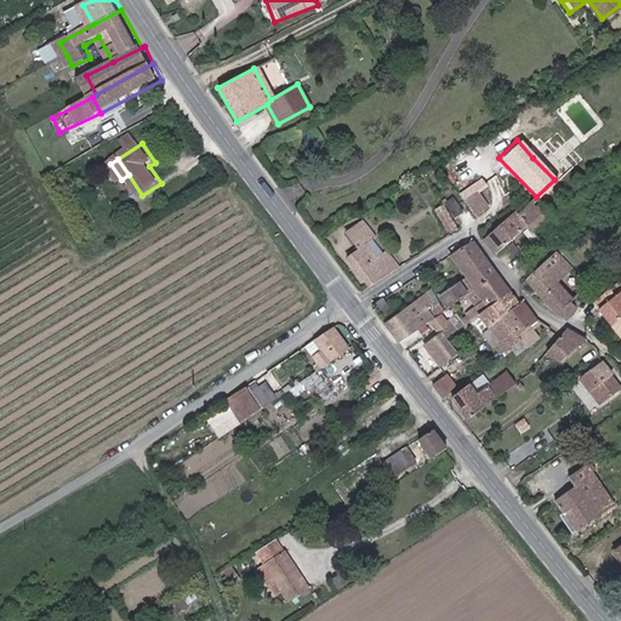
[(484,184),(463,198),(465,200),(474,215),(495,201),(484,184)]
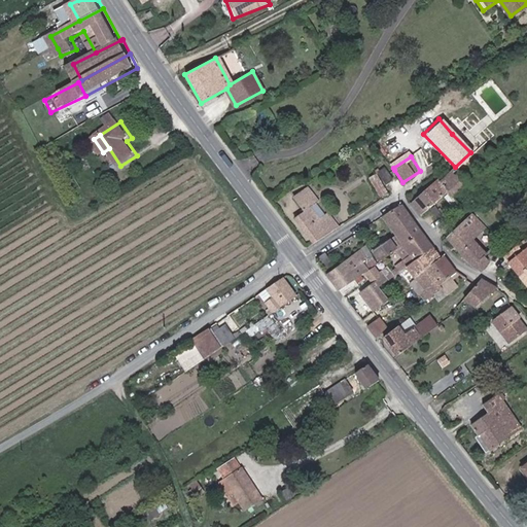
[(385,168),(379,172),(386,182),(392,179),(385,168)]
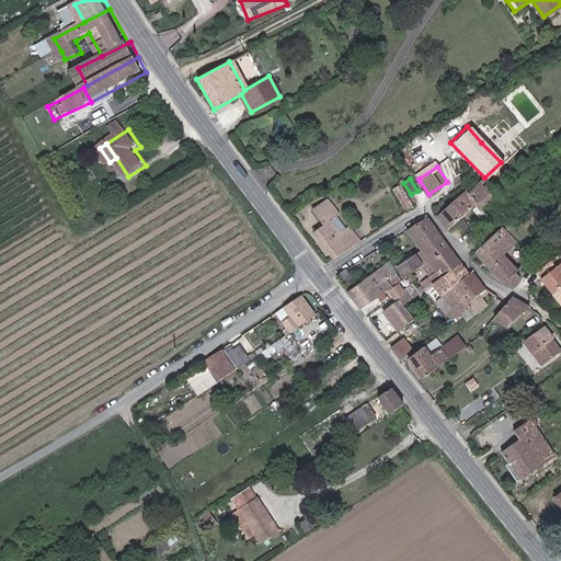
[(480,210),(496,195),(483,180),(467,195),(474,204),(480,210)]
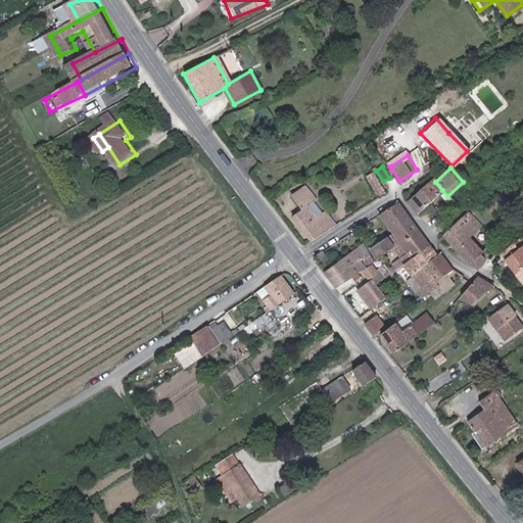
[(364,176),(377,196),(384,191),(371,172),(364,176)]
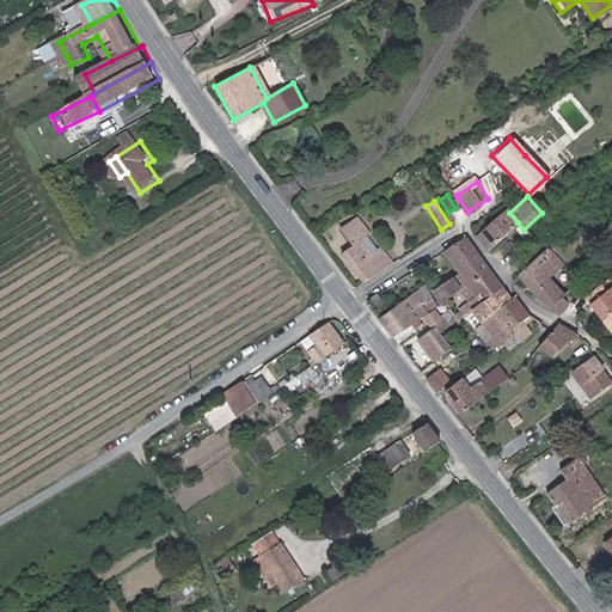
[(509,213),(506,209),(477,234),(489,249),(518,222),(509,213)]
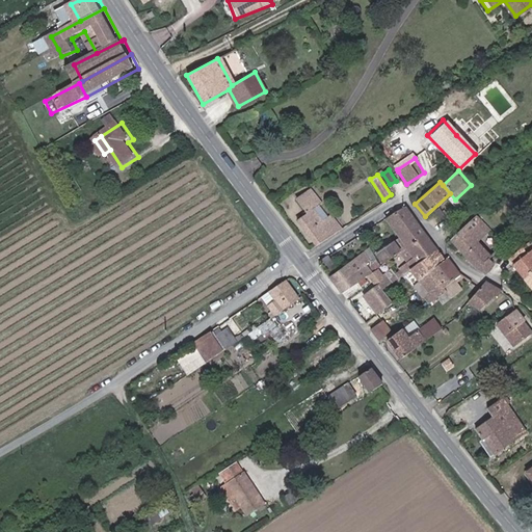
[(296,201),(304,213),(313,209),(321,203),(313,189),(296,201)]
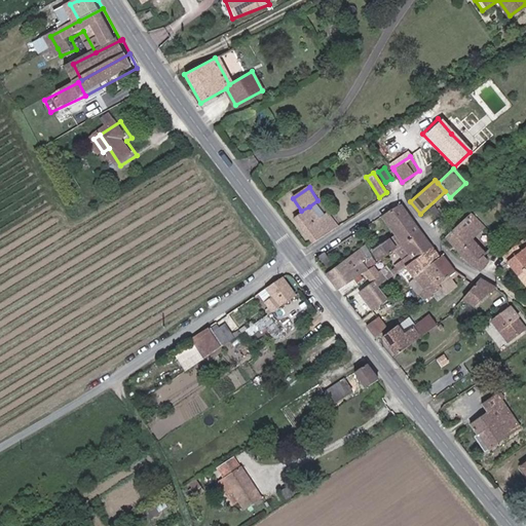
[(382,218),(400,241),(418,229),(401,204),(382,218)]
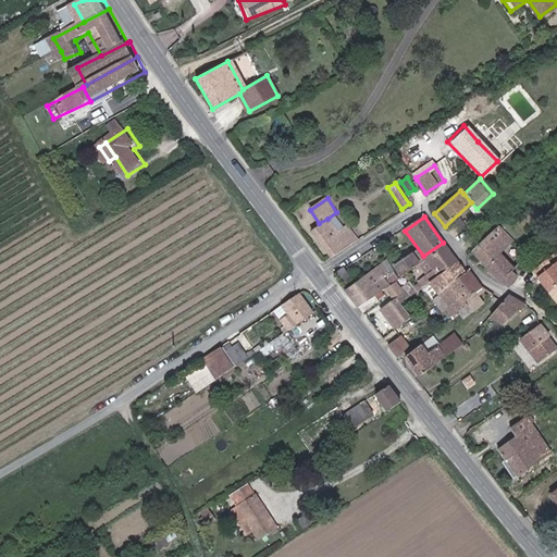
[(310,230),(330,258),(358,239),(350,227),(338,235),(327,219),(319,223),(310,230)]
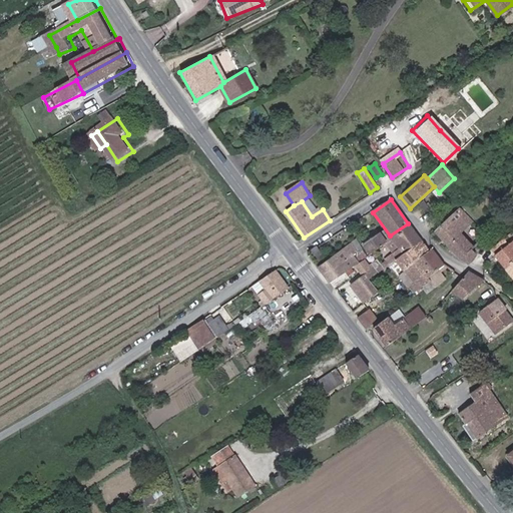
[(471,262),(477,255),(458,234),(473,222),(461,209),(434,232),(462,263),(471,262)]
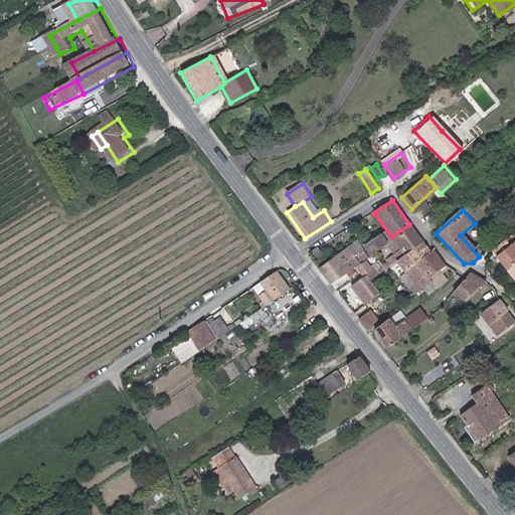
[(396,261),(421,241),(409,224),(391,236),(400,248),(386,260),(390,266),(396,261)]
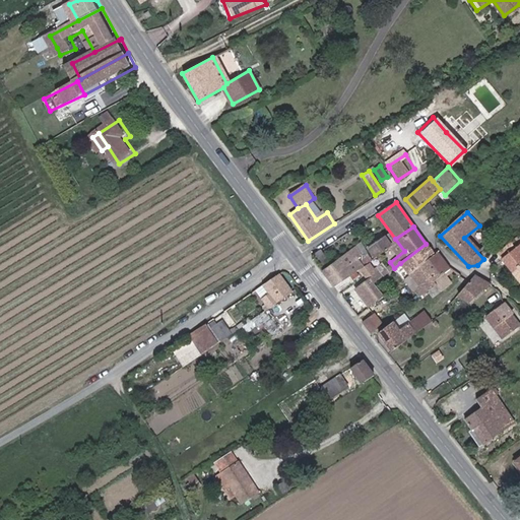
[(384,238),(367,249),(373,259),(390,248),(384,238)]
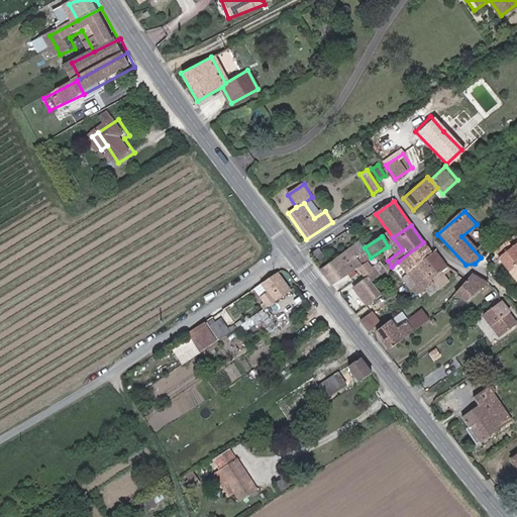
[(498,260),(507,271),(516,262),(516,241),(513,245),(508,239),(496,249),(498,260)]
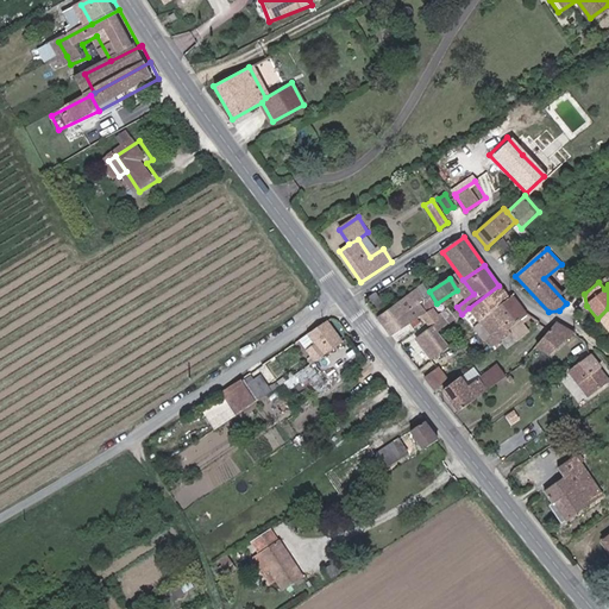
[(437,303),(429,292),(424,284),(418,288),(425,299),(419,302),(425,312),(437,303)]
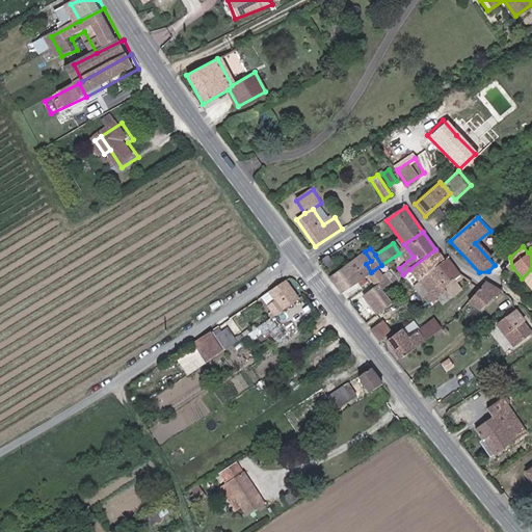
[(445,261),(435,249),(409,269),(418,281),(445,261)]
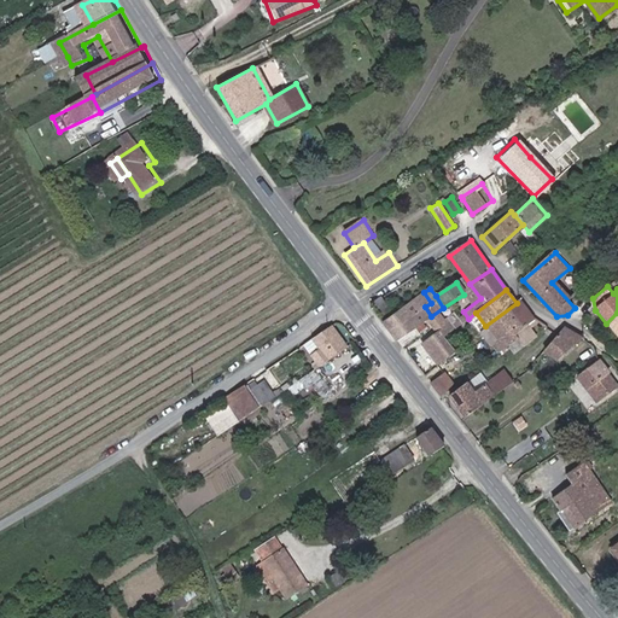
[(395,340),(431,316),(425,307),(431,303),(424,292),(379,321),(395,340)]
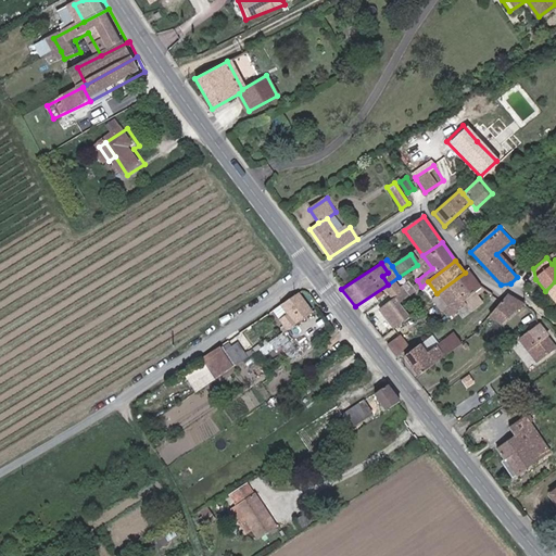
[(342,267),(336,272),(344,287),(352,281),(342,267)]
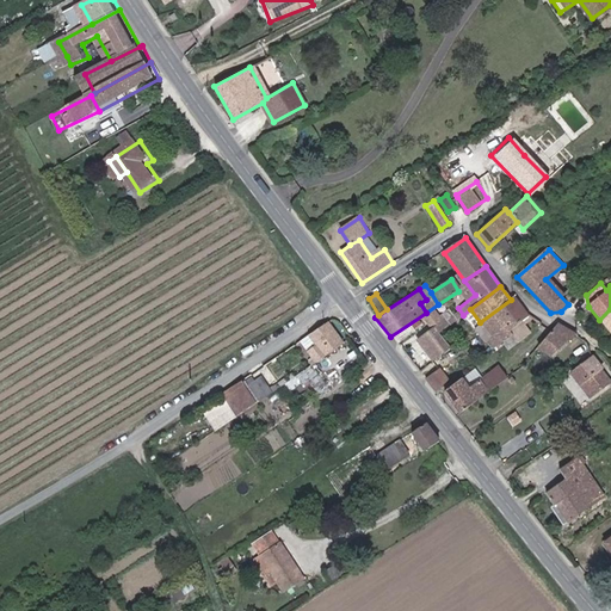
[(514,297),(511,300),(480,322),(475,327),(494,351),(512,337),(508,332),(530,316),(514,297)]
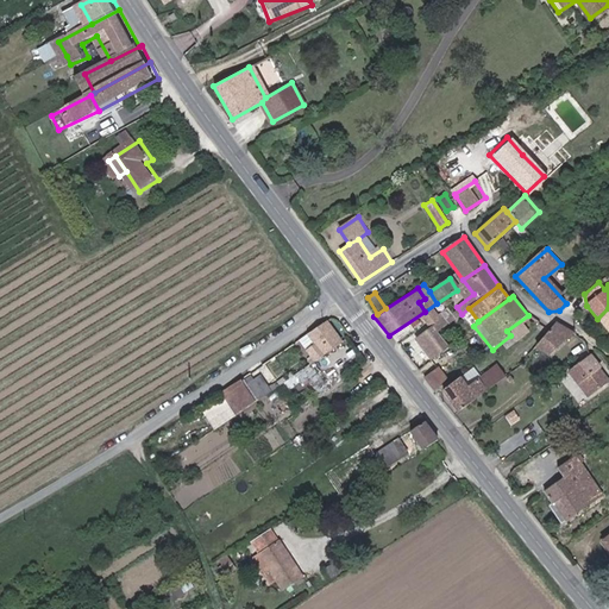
[(608,333),(608,308),(597,319),(608,333)]
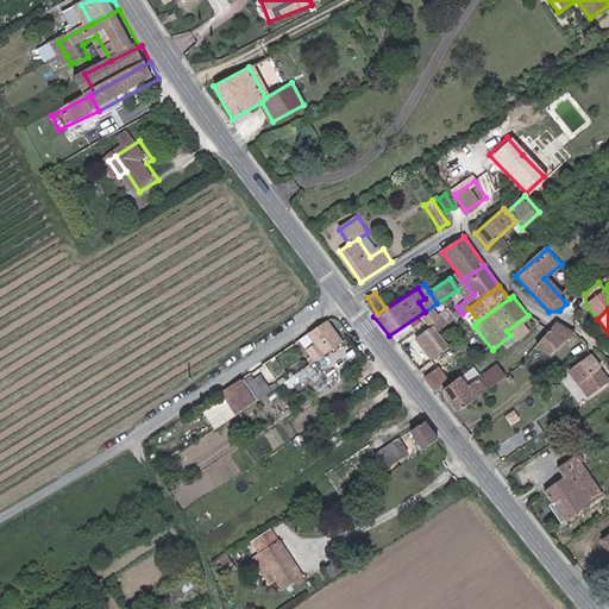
[(413,338),(432,362),(449,349),(437,333),(454,320),(447,312),(413,338)]
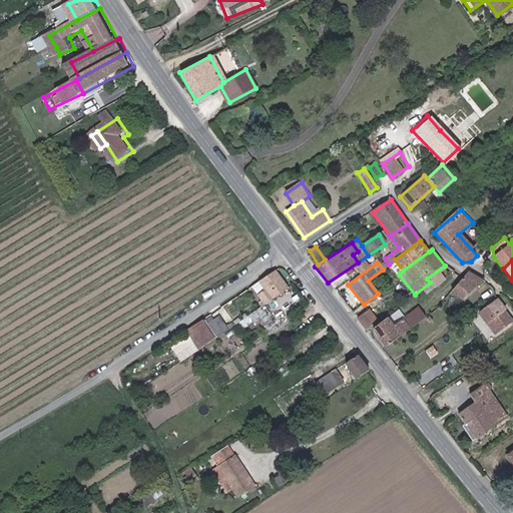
[(286,287),(275,270),(260,280),(266,289),(259,294),(261,299),(257,302),(261,308),(287,290),(286,287)]
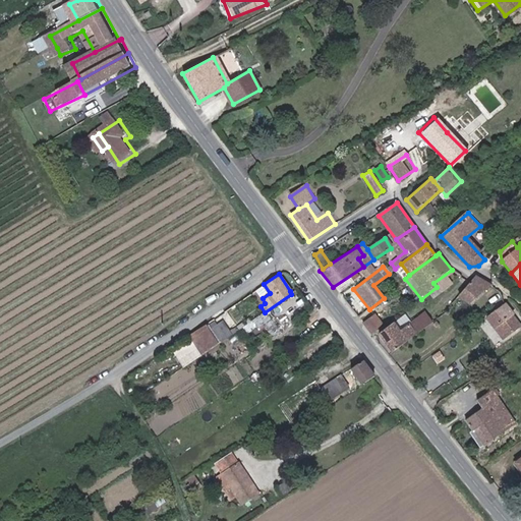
[(470,306),(488,285),(478,277),(459,297),(470,306)]
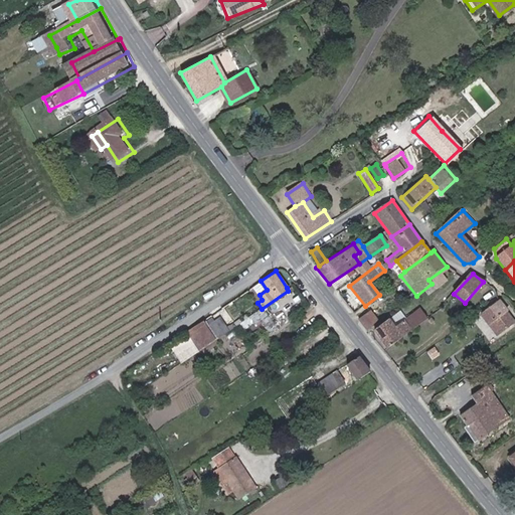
[(514,322),(514,321),(498,299),(480,312),(498,335),(514,322)]
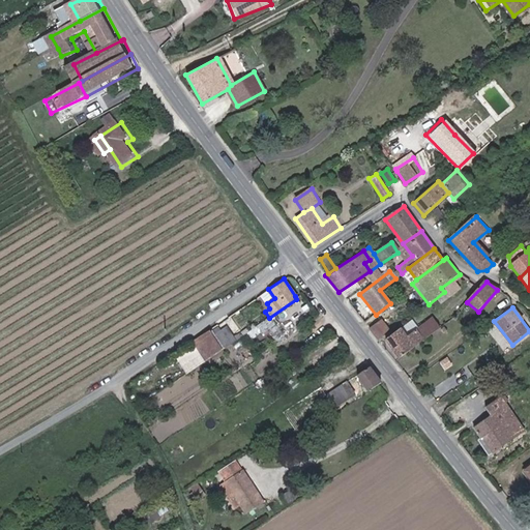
[(421,340),(438,326),(431,317),(414,330),(421,340)]
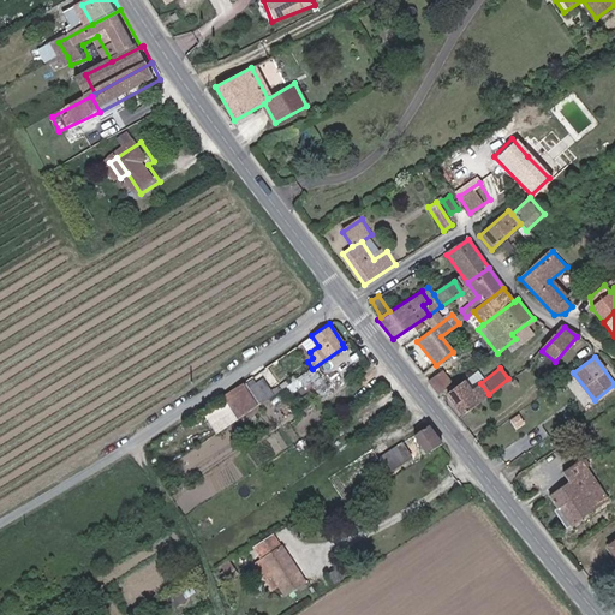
[(428,382),(437,394),(451,383),(441,371),(428,382)]
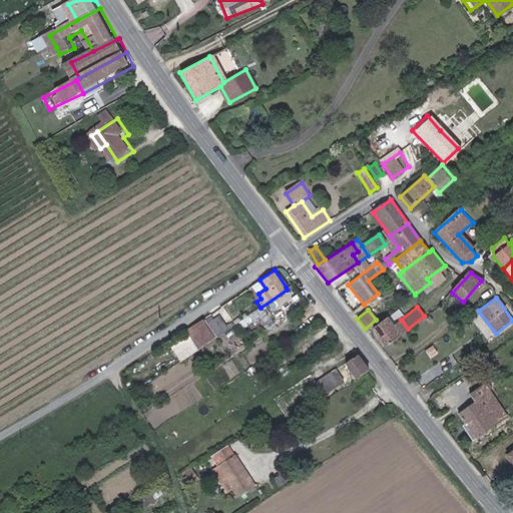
[(218,316),(208,323),(217,337),(228,330),(226,327),(218,316)]
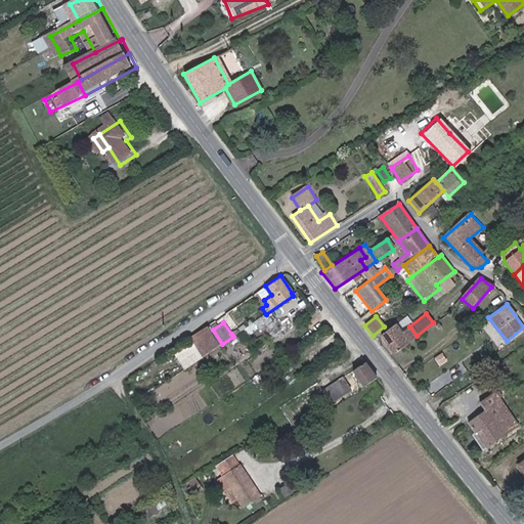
[(379,337),(392,354),(417,336),(409,326),(400,334),(393,324),(379,337)]
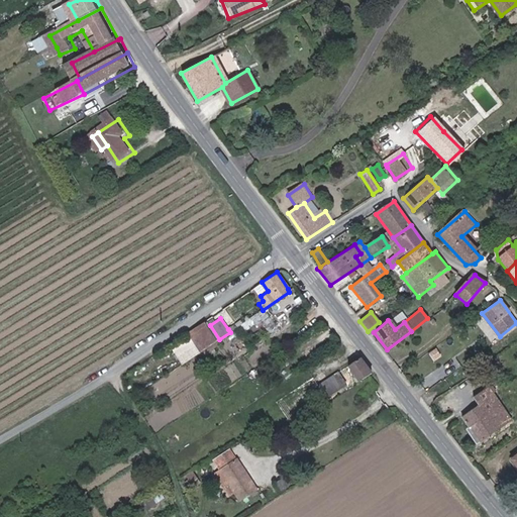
[(196,332),(191,336),(197,344),(202,340),(196,332)]
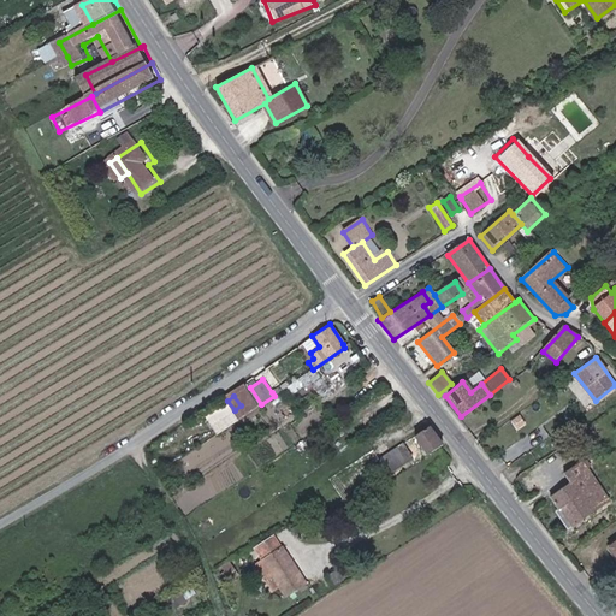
[(442,445),(428,428),(414,438),(426,455),(442,445)]
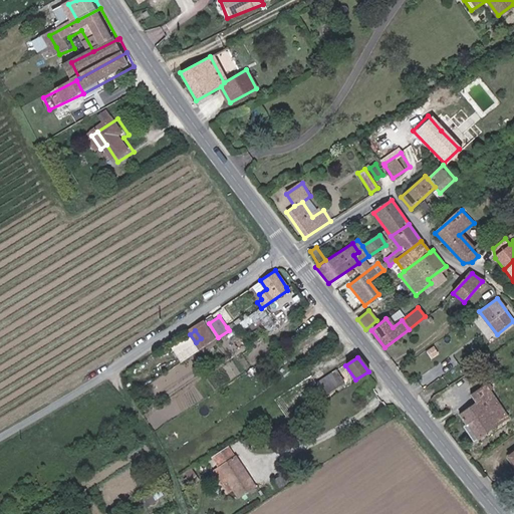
[(343,382),(335,371),(315,384),(322,396),(343,382)]
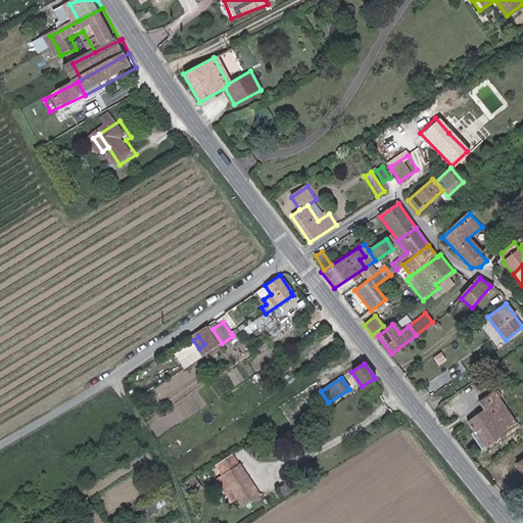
[(491,389),(473,402),(479,410),(463,422),(481,447),(517,422),(491,389)]
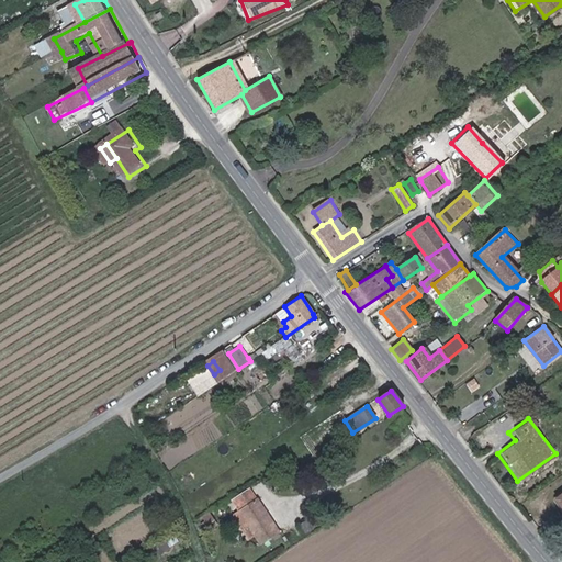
[(242,509),(257,499),(250,489),(235,498),(242,509)]
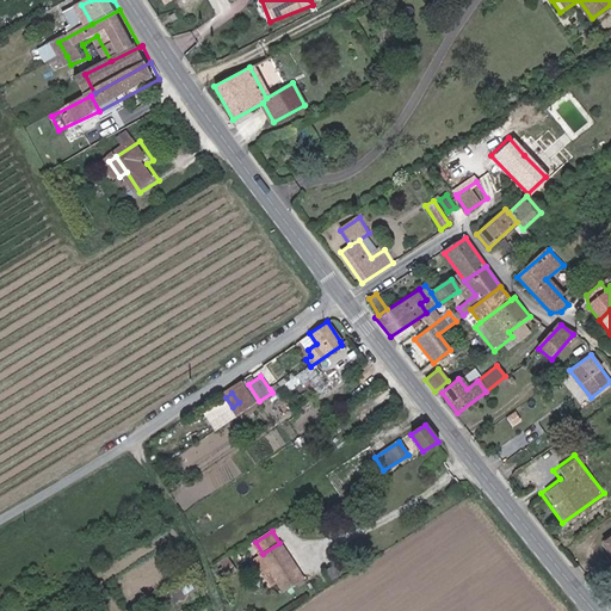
[(283,591),(303,579),(281,543),(279,543),(263,554),(257,557),(272,581),(276,579),(283,591)]
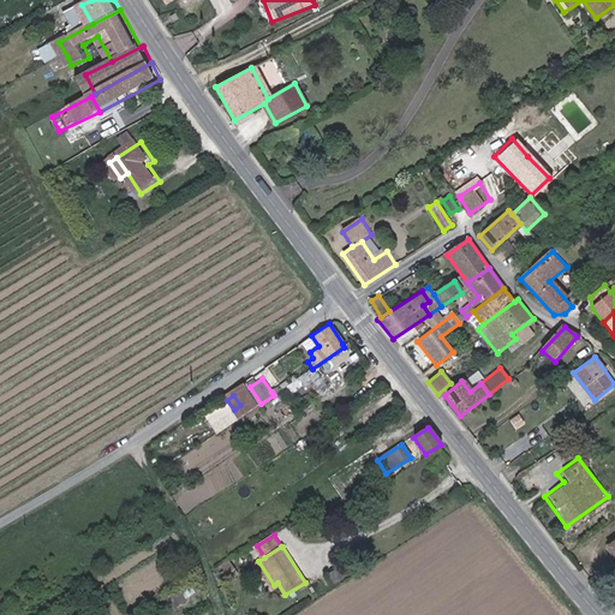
[(232,557),(225,562),(232,575),(239,569),(232,557)]
